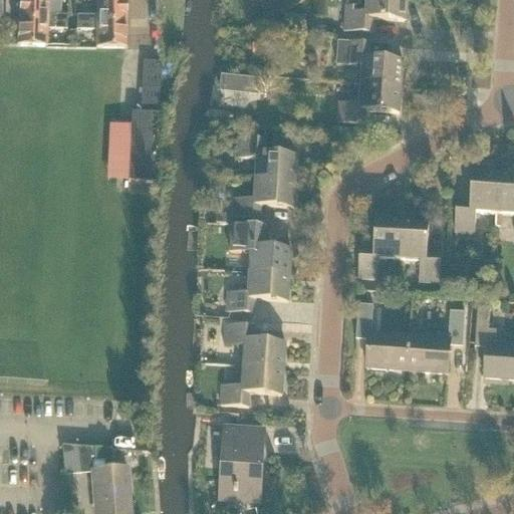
[(48,1),(19,0),(18,0),(18,24),(65,26),(66,17),(47,16),(48,1)]
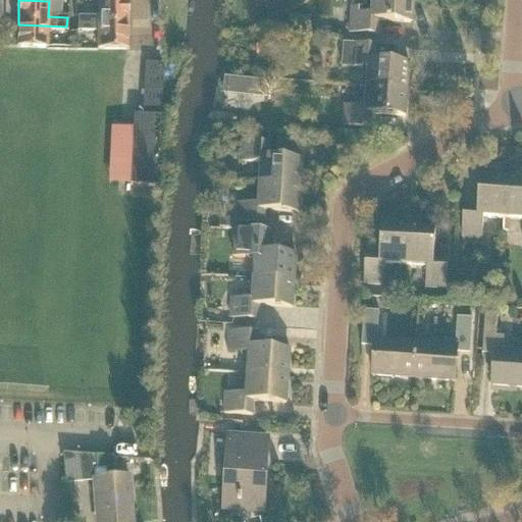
[(352,7),(352,14),(350,34),(377,36),(379,20),(412,23),(413,0),(372,0),(372,9),(352,7)]
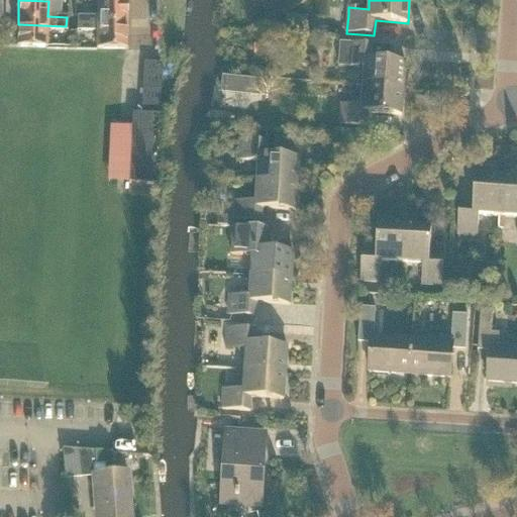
[(125,2),(97,1),(96,18),(76,18),(76,25),(125,26),(125,2)]
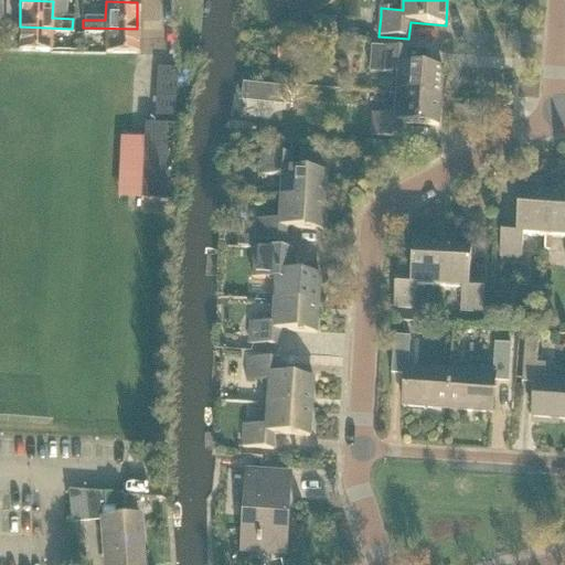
[(20,27),(19,53),(51,54),(52,35),(72,35),(72,29),(20,27)]
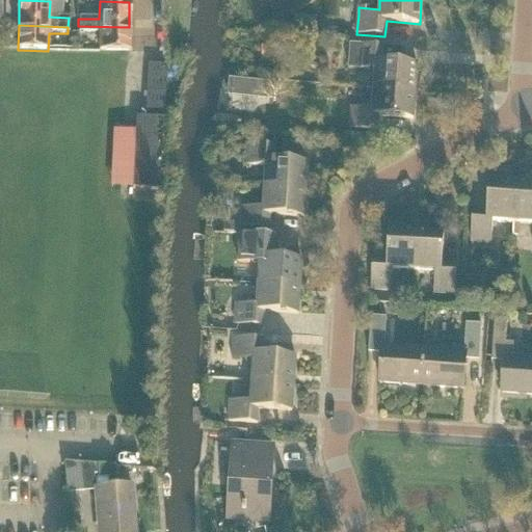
[(99,34),(99,52),(129,52),(129,27),(78,26),(78,33),(99,34)]
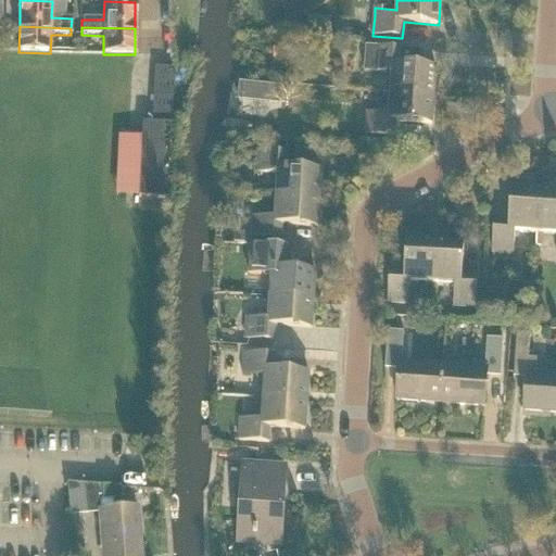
[(298,43),(274,42),(274,61),(297,62),(298,43)]
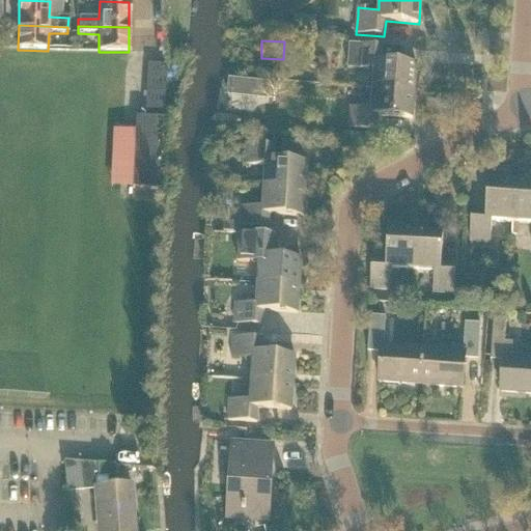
[(416,65),(400,64),(401,50),(350,47),(348,70),(368,72),(368,68),(373,68),(372,90),(415,92),(416,65)]
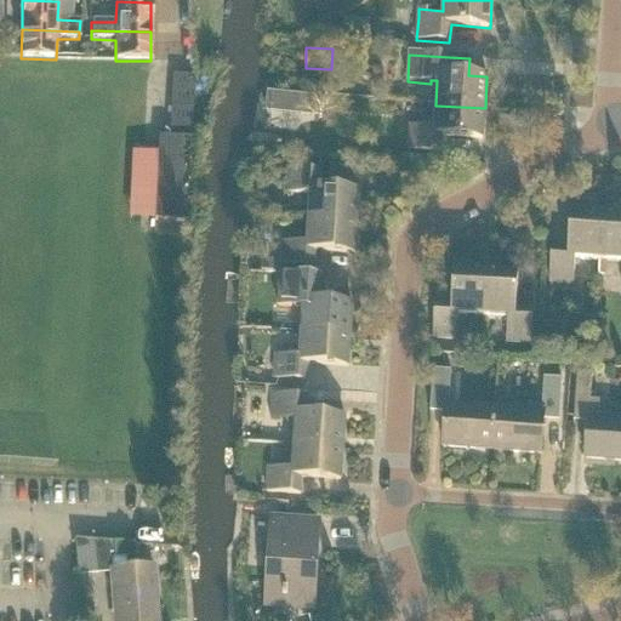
[(193,80),(172,79),(170,129),(169,140),(158,140),(153,222),(184,224),(188,161),(193,80)]
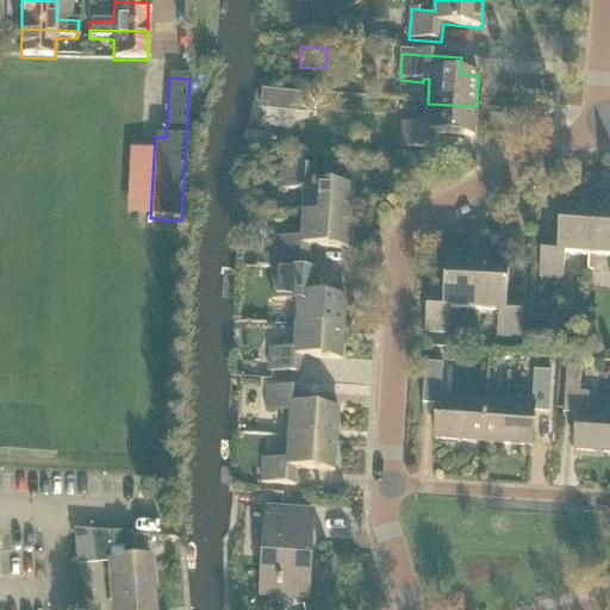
[(318,114),(318,93),(269,93),(269,113),(318,114)]
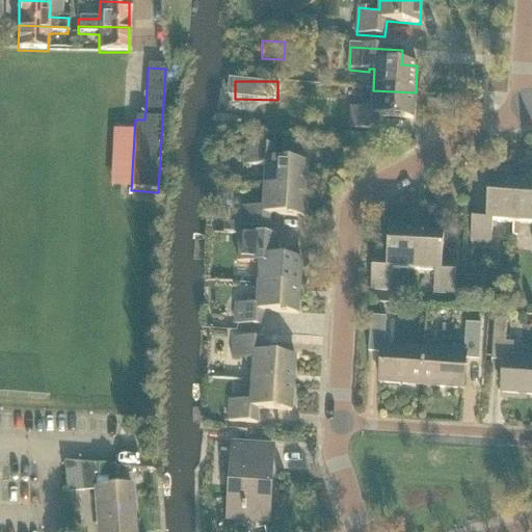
[(413,121),(416,92),(373,90),(371,110),(350,109),(349,129),(378,131),(379,118),(413,121)]
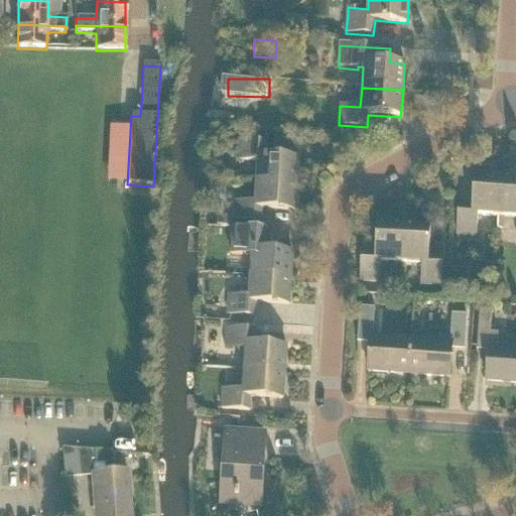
[(257,182),(296,185),(298,159),(266,157),(267,142),(240,141),(239,160),(259,162),(257,182)]
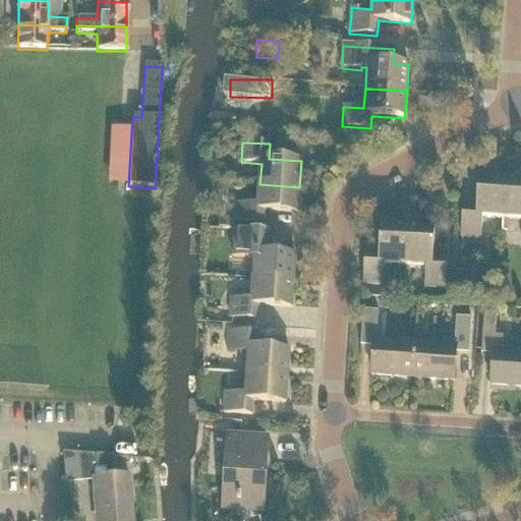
[(483,219),(504,221),(507,180),(480,178),(478,212),(464,211),(462,238),(482,239),(483,219)]
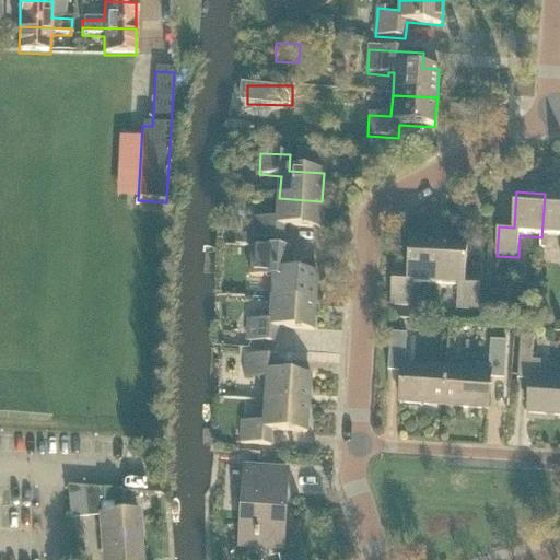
[(559,194),(545,194),(541,237),(559,238),(559,194)]
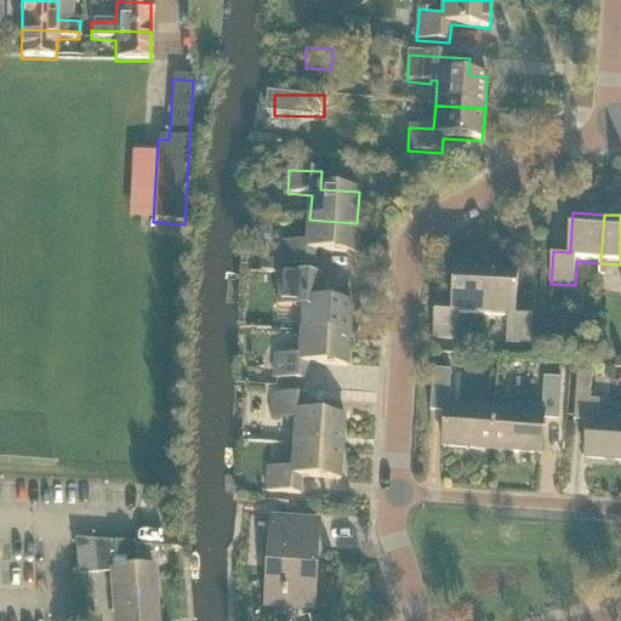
[(355,255),(357,223),(309,220),(308,245),(285,244),(283,268),(315,269),(317,252),(355,255)]
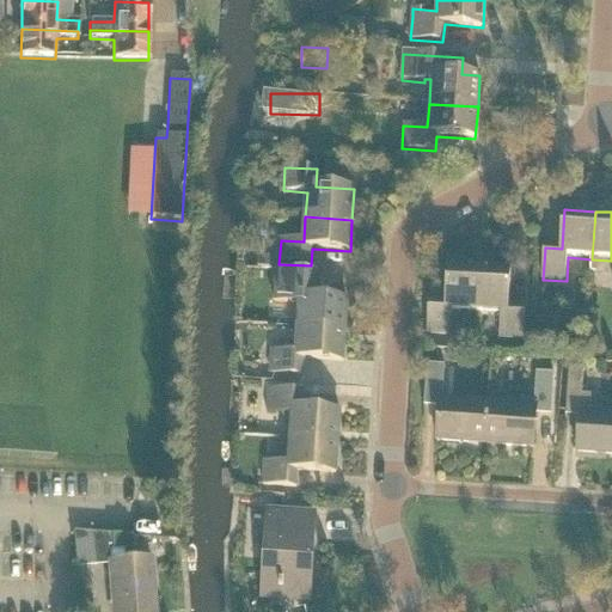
[(271,259),(259,259),(258,270),(271,271),(271,259)]
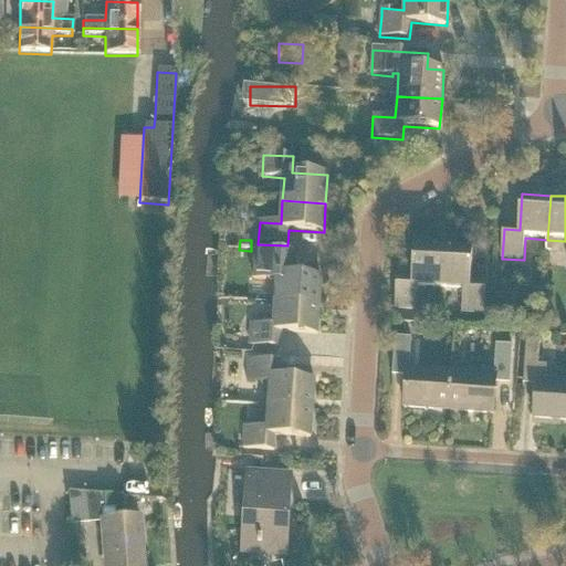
[(418,287),(441,290),(443,245),(415,244),(412,280),(397,280),(395,308),(417,310),(418,287)]
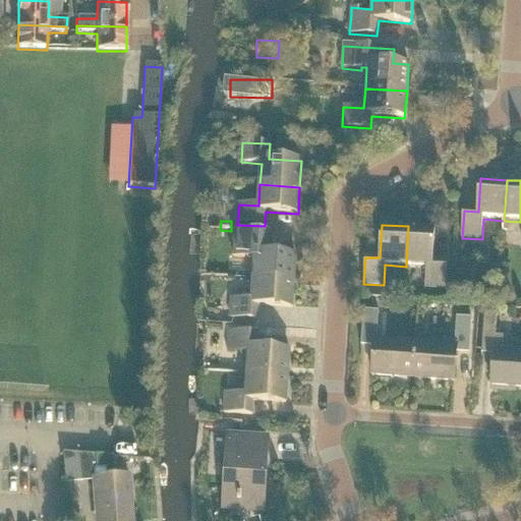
[(408,226),(406,267),(426,268),(425,288),(445,290),(447,262),(432,262),(435,228),(408,226)]
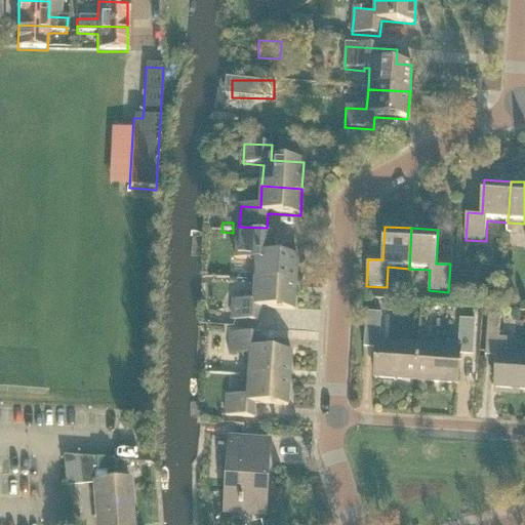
[(256,280),(296,283),(297,257),(265,255),(266,241),(238,239),(237,258),(257,259),(256,280)]
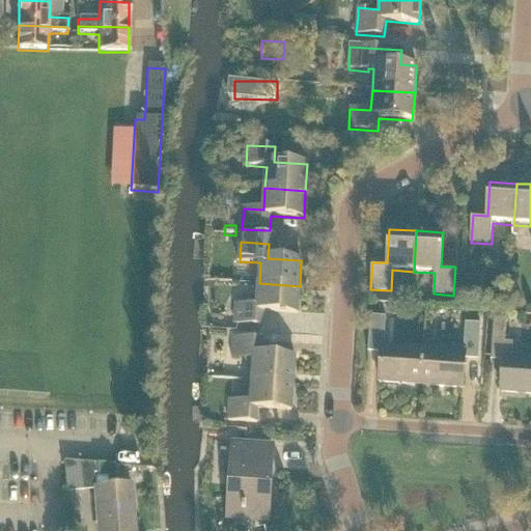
[(298,314),(300,286),(259,283),(257,305),(236,304),(235,324),(263,326),(264,312),(298,314)]
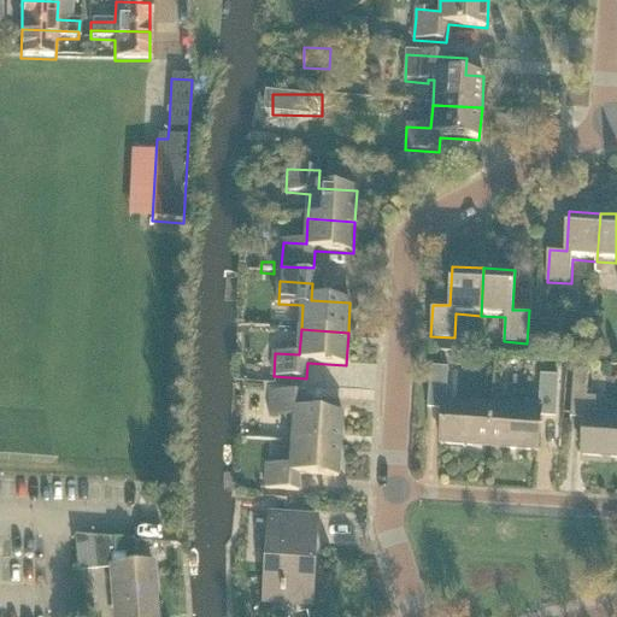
[(477,345),(458,344),(458,356),(460,356),(476,357),(477,345)]
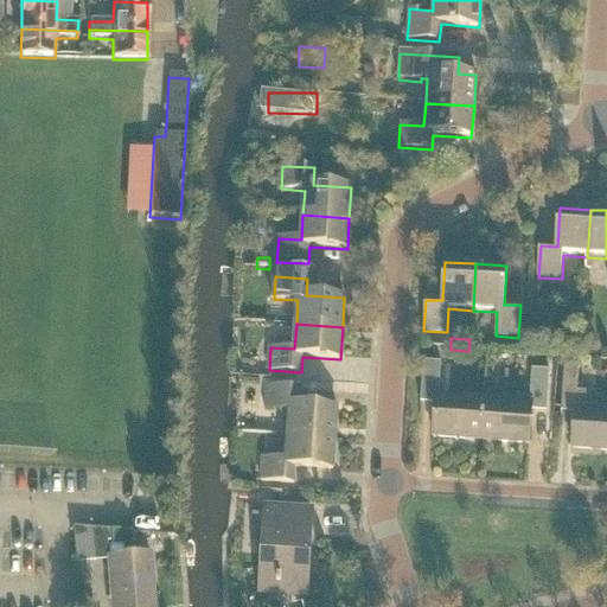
[(433,440),(481,443),(485,401),(439,397),(441,364),(423,363),(420,403),(436,404),(433,440)]
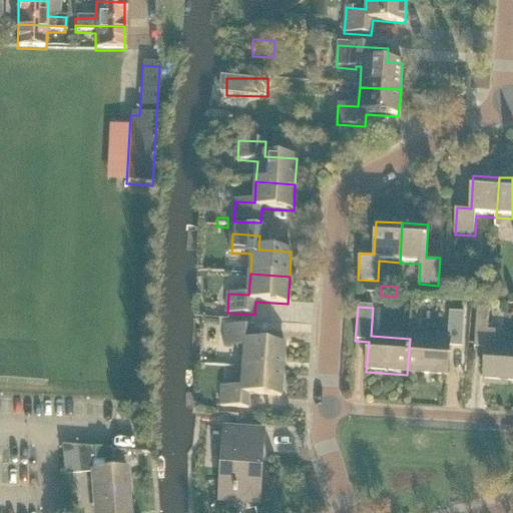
[(482,381),(512,382),(512,348),(494,347),(495,333),(487,332),(489,309),(476,308),(473,350),(484,350),(482,381)]
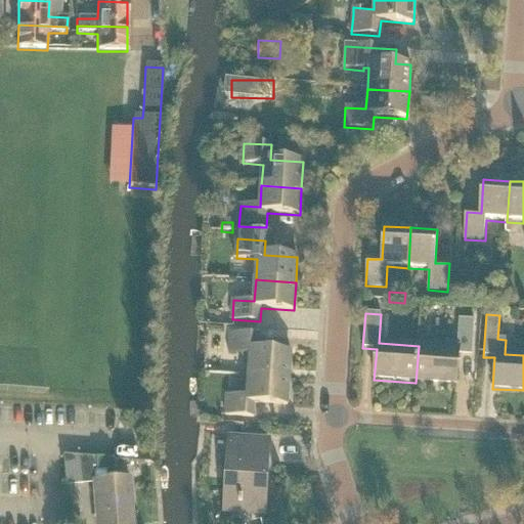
[(419,346),(416,383),(455,385),(457,355),(472,356),(474,321),(460,320),(457,348),(419,346)]
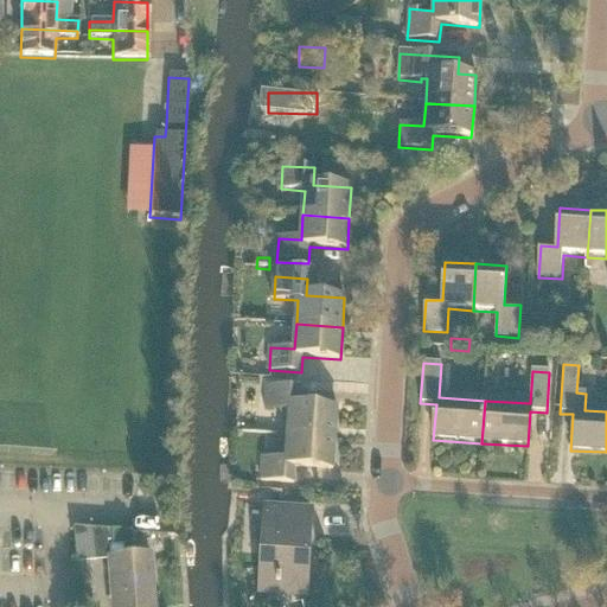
[(288,435),(336,438),(337,408),(299,406),(299,388),(268,387),(267,409),(289,410),(288,435)]
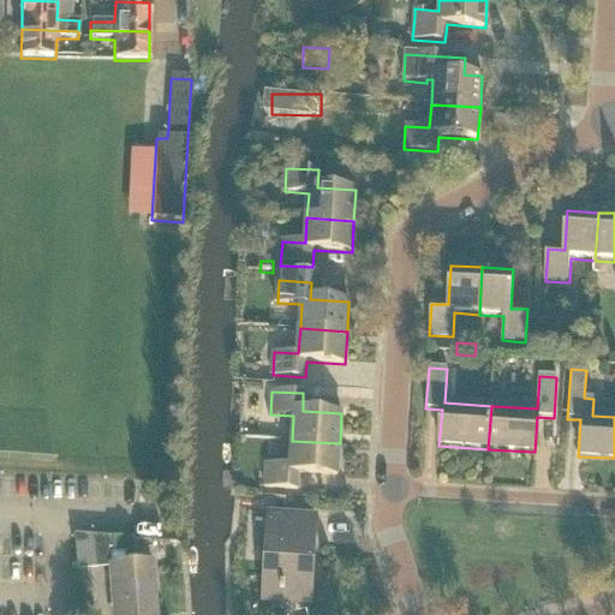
[(338,476),(340,443),(292,441),(291,465),(267,464),(264,488),(297,489),(298,473),(338,476)]
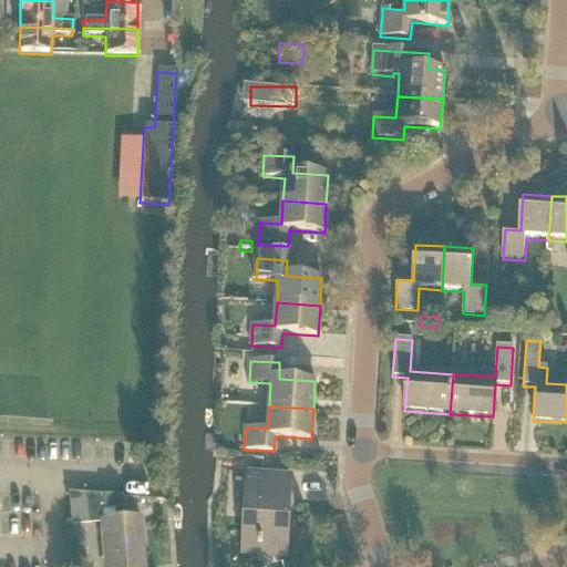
[(287,514),(290,477),(248,474),(243,554),(287,557),(290,515),(287,514)]
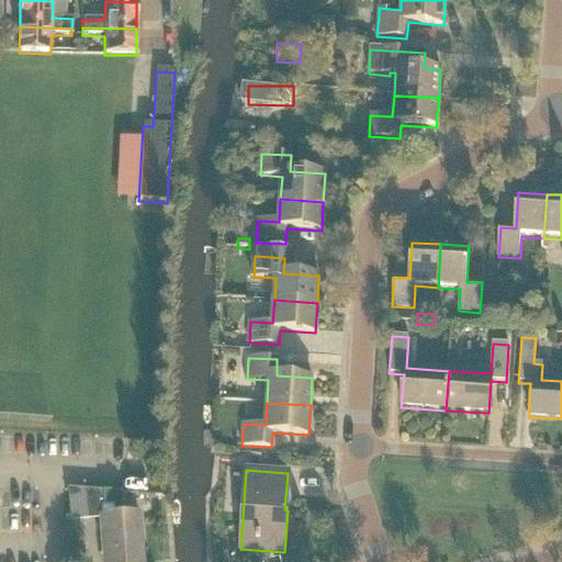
[(121,494),(83,492),(67,490),(70,521),(100,519),(103,555),(108,554),(108,561),(141,561),(137,515),(122,516),(121,494)]
